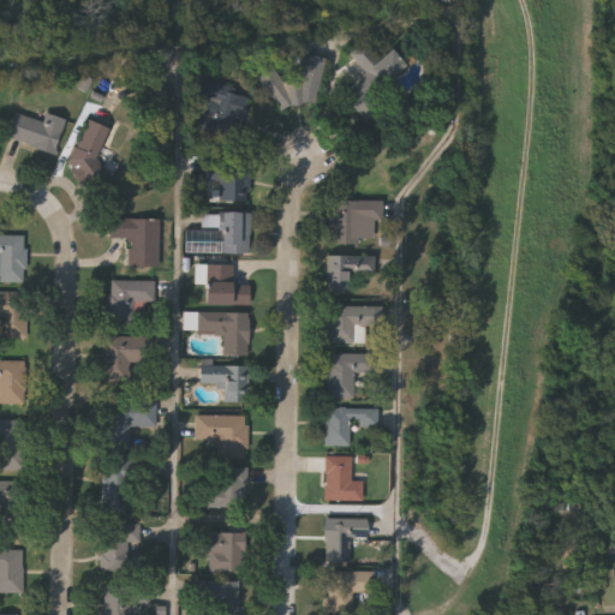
[(406,64),(356,113),(341,96),(366,71),(350,54),(364,40),(380,57),(390,47),(406,64)]
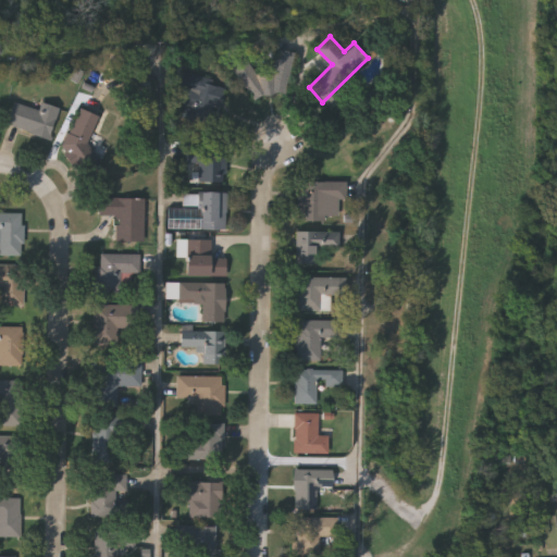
[(294,51),(286,97),(239,89),(243,75),(233,74),(235,63),(273,70),(276,49),(294,51)]
